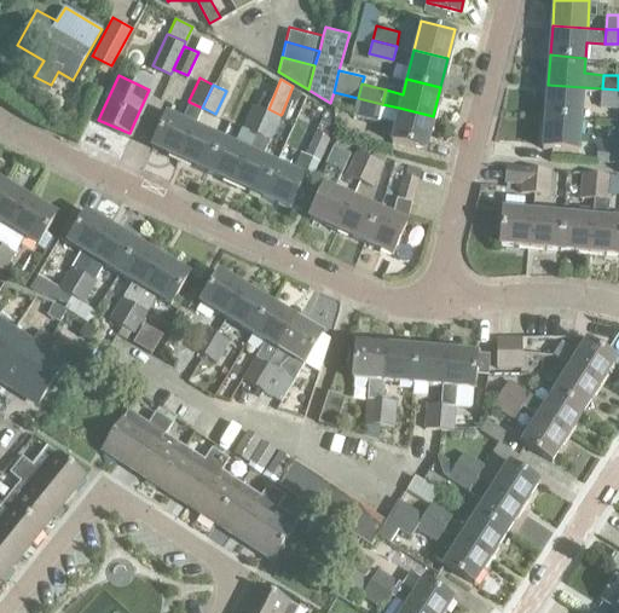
[(548,85),(545,115),(580,117),(583,88),(583,87),(548,85)]
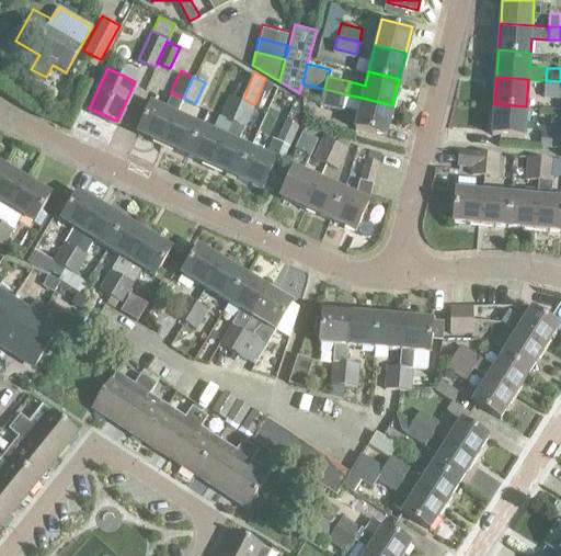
[(560,82),(545,81),(544,94),(560,95),(560,82)]
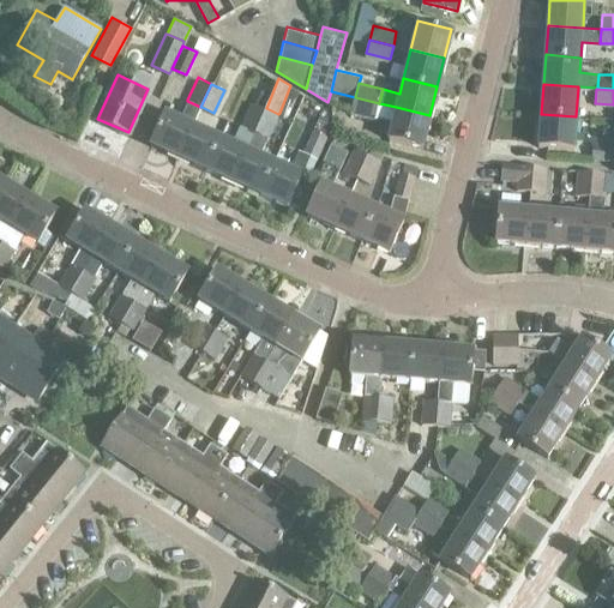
[(378,103),(353,97),(350,112),(374,118),(378,103)]
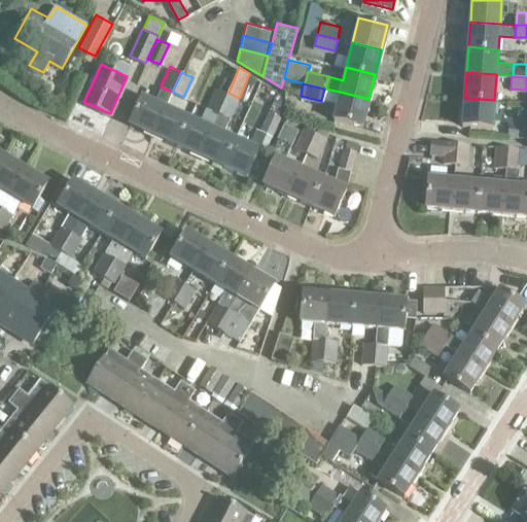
[(142,95),(130,123),(153,133),(166,105),(172,92),(161,87),(154,100),(142,95)]
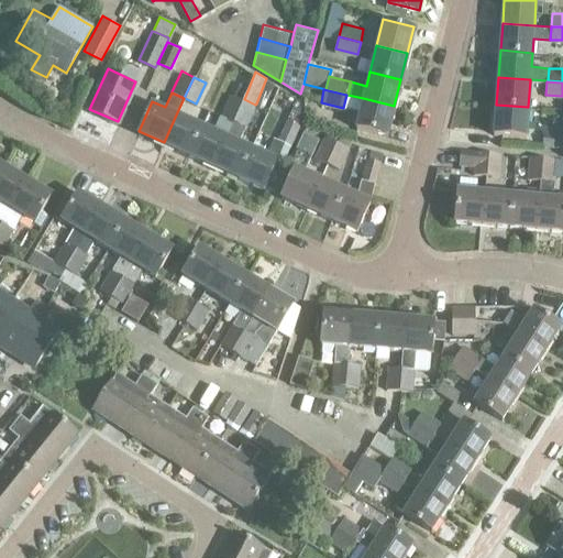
[(230,94),(221,115),(234,121),(244,99),(230,94)]
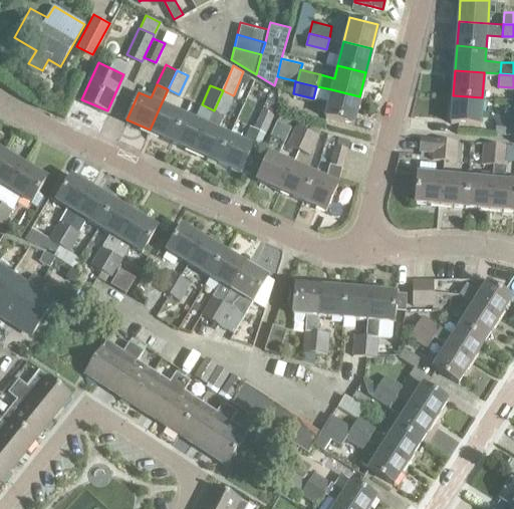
[(274,90),(270,88),(262,107),(274,113),(274,97),(274,90)]
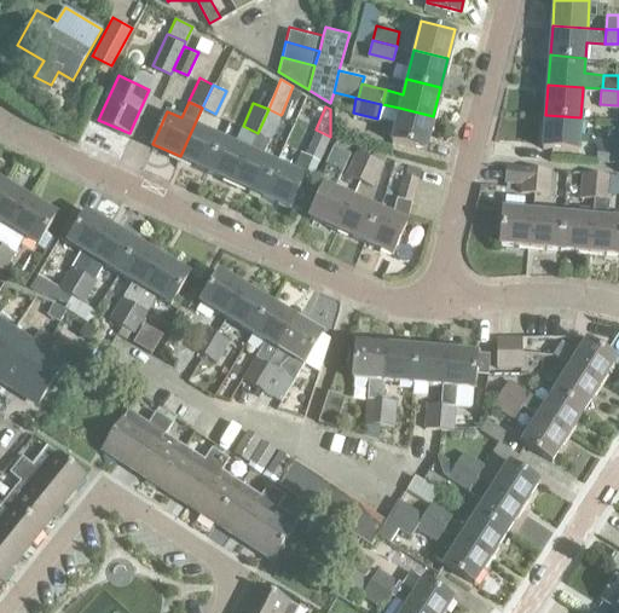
[(618,122),(618,109),(602,107),(600,121),(618,122)]
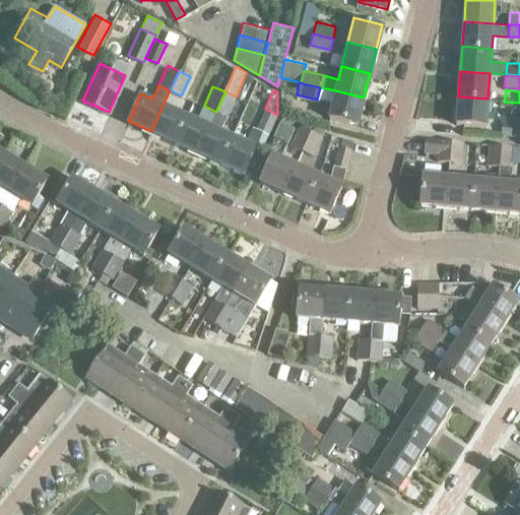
[(364,98),(335,90),(329,116),(358,123),(364,98)]
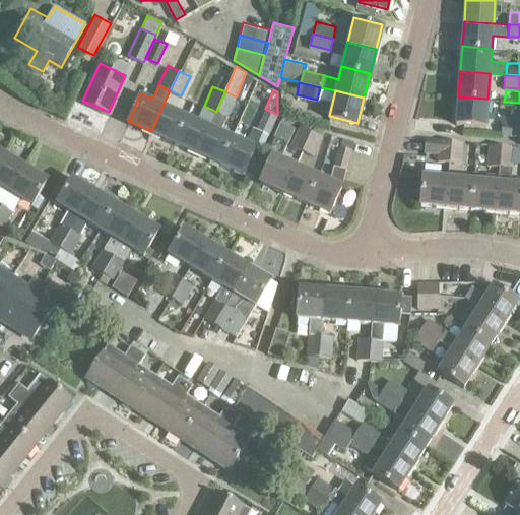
[(225,91),(216,112),(226,116),(228,117),(236,97),(225,91)]
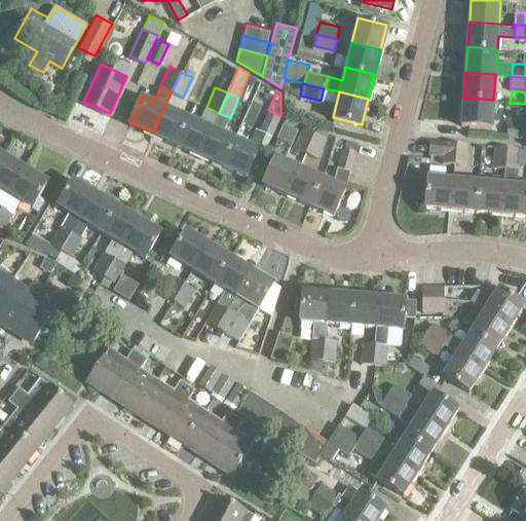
[(493,100),(463,98),(461,123),(491,125),(493,100)]
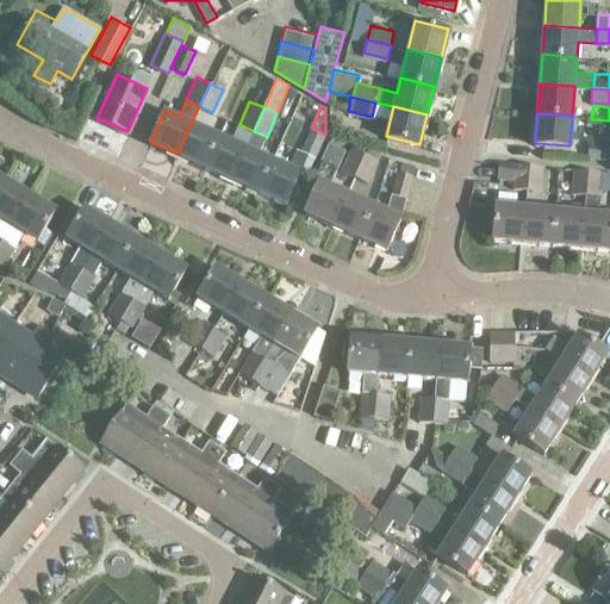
[(219,134),(192,122),(178,154),(205,166),(219,134)]
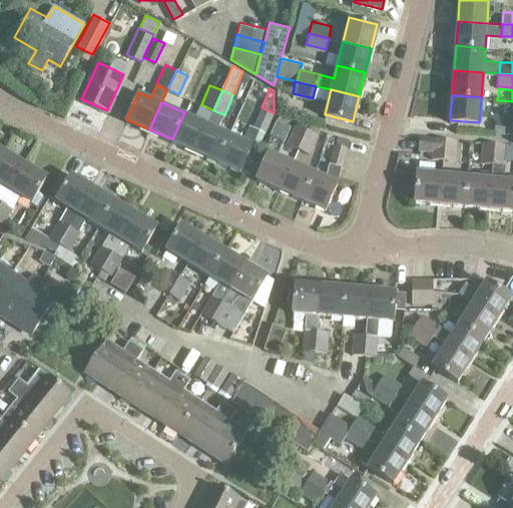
[(184,112),(172,139),(195,149),(207,122),(213,110),(201,104),(195,117),(184,112)]
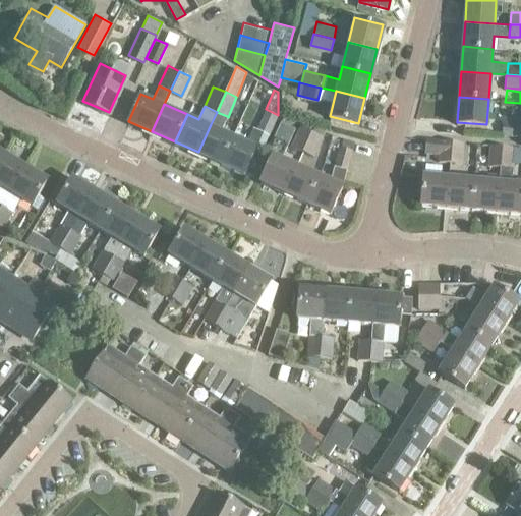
[(266,109),(256,128),(263,130),(270,133),(278,115),(266,109)]
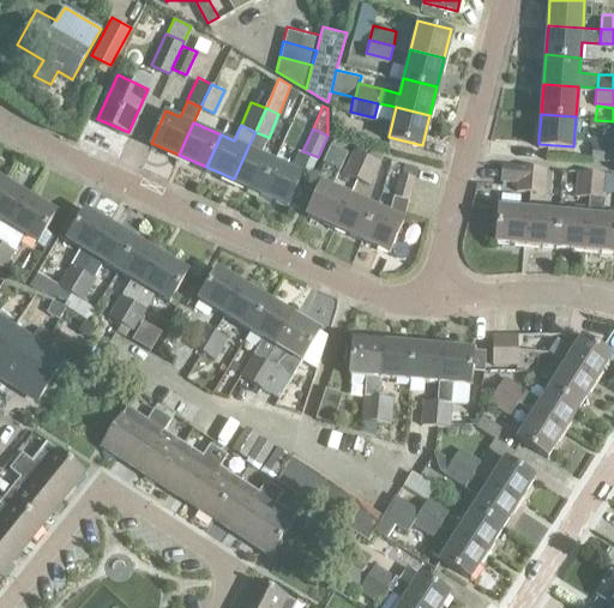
[(248,146),(234,179),(260,191),(275,158),(260,152),(268,137),(256,132),(248,146)]
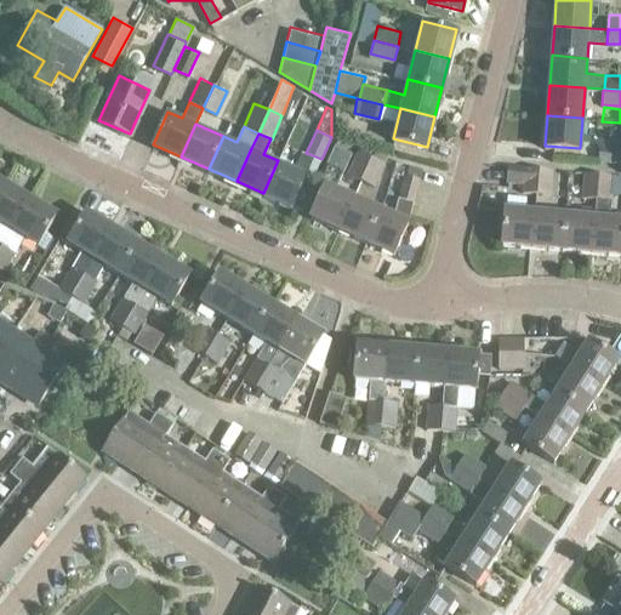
[(620,143),(599,142),(598,159),(620,160),(620,143)]
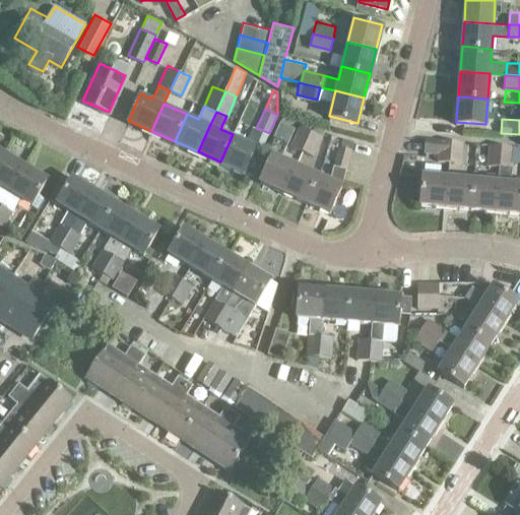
[(272,150),(272,152),(260,180),(283,190),(297,163),(298,159),(282,153),(295,127),(280,120),(267,148),(272,150)]
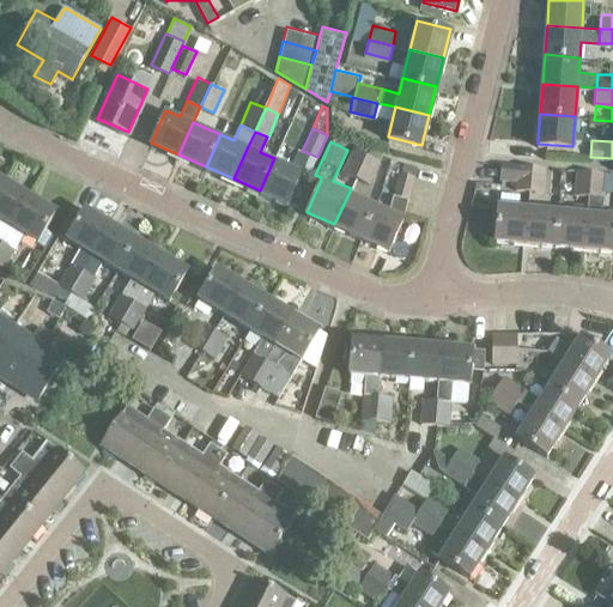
[(368,143),(363,151),(366,153),(380,159),(384,147),(368,143)]
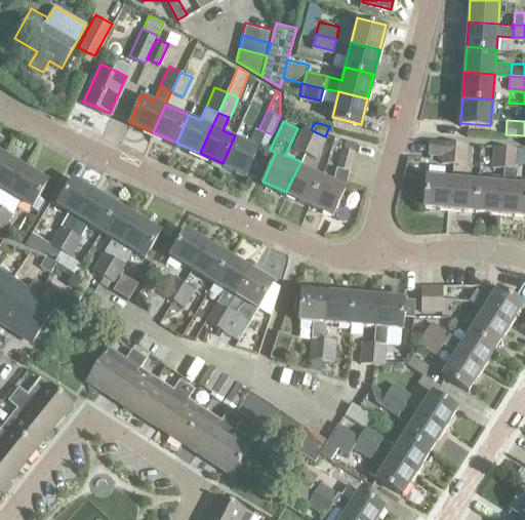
[(314,131),(311,129),(303,125),(293,146),(305,151),(314,131)]
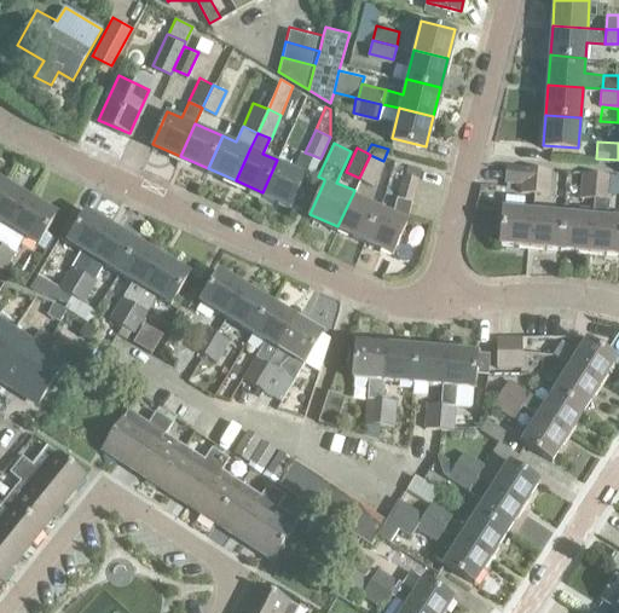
[(277,160),(262,192),(290,204),(305,172),(312,175),(320,158),(312,155),(305,152),(304,151),(300,150),(293,167),(277,160)]
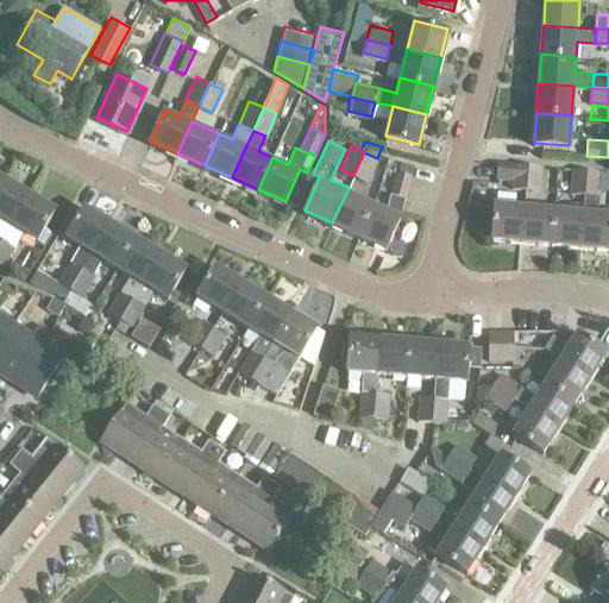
[(364,152),(353,175),(368,181),(377,158),(364,152)]
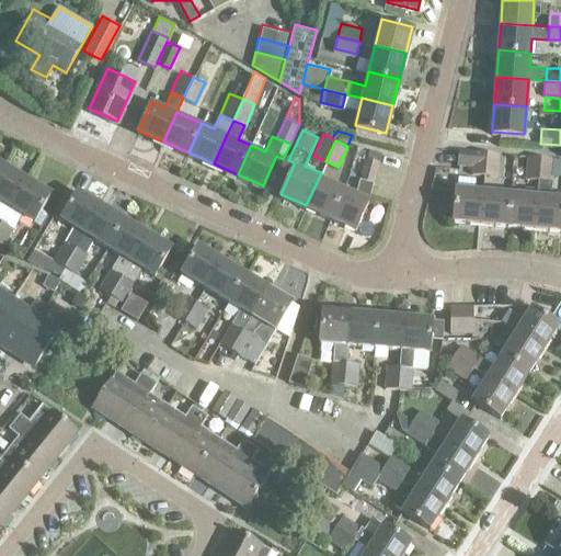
[(483,173),(485,150),(458,148),(457,163),(471,165),(470,172),(483,173)]
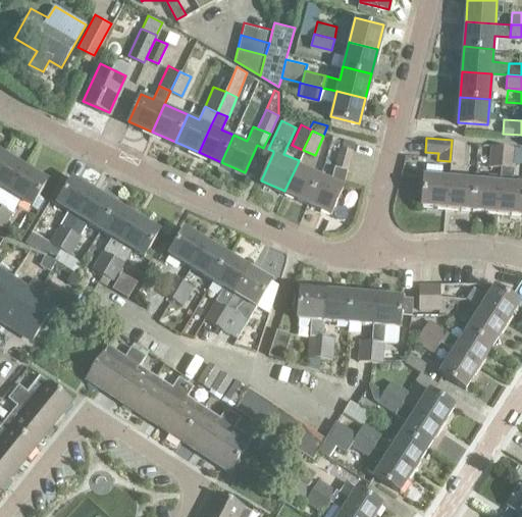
[(452,140),(450,161),(462,162),(464,141),(452,140)]
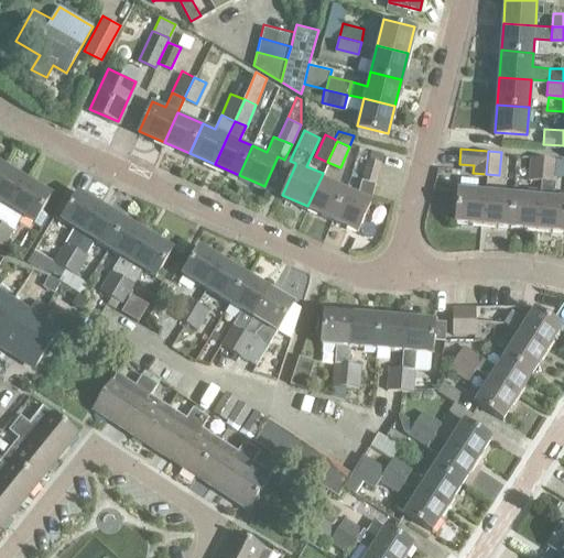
[(541,178),(542,156),(529,155),(528,177),(541,178)]
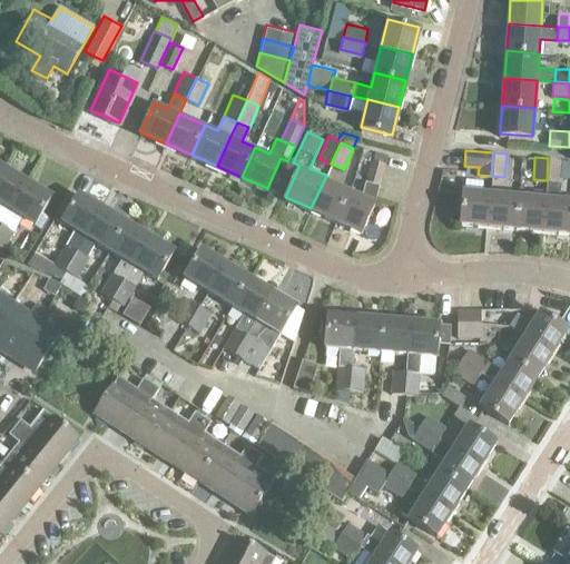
[(370,164),(365,181),(380,185),(386,162),(373,159),(371,158),(371,159),(370,164)]
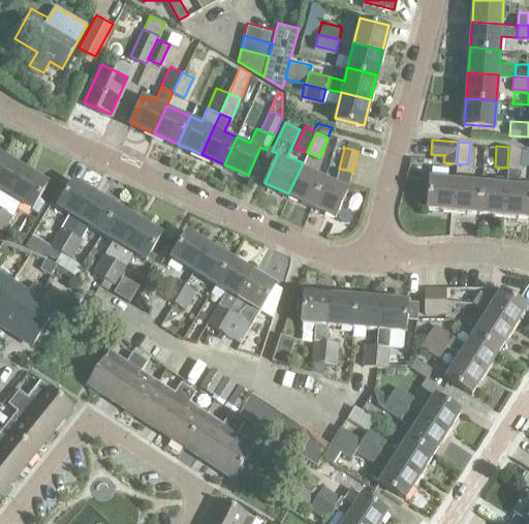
[(521,148),(508,147),(507,167),(520,168),(520,162),(521,148)]
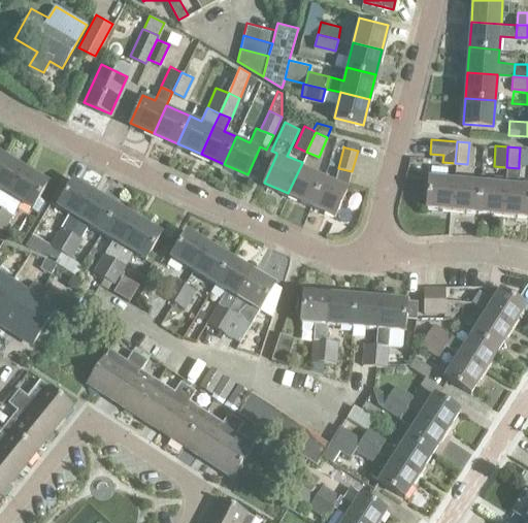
[(5,154),(0,162),(0,186),(1,188),(0,189),(0,205),(3,207),(27,167),(5,154)]
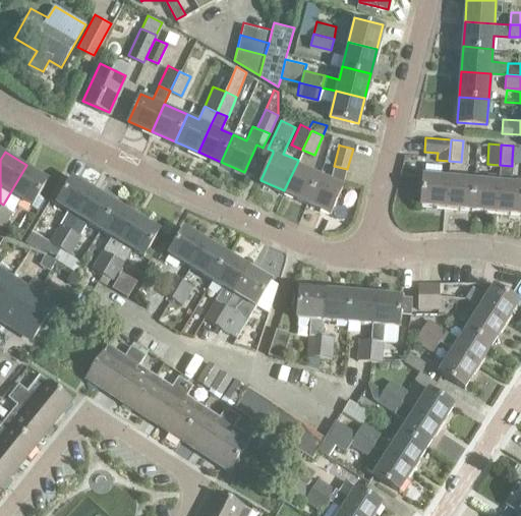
[(297,163),(284,190),(308,201),(321,174),(297,163)]
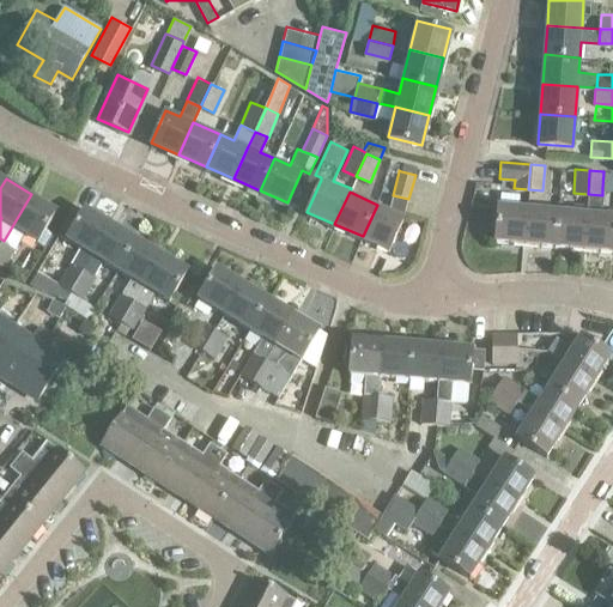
[(58,210),(31,194),(4,241),(14,248),(25,231),(40,240),(58,210)]
